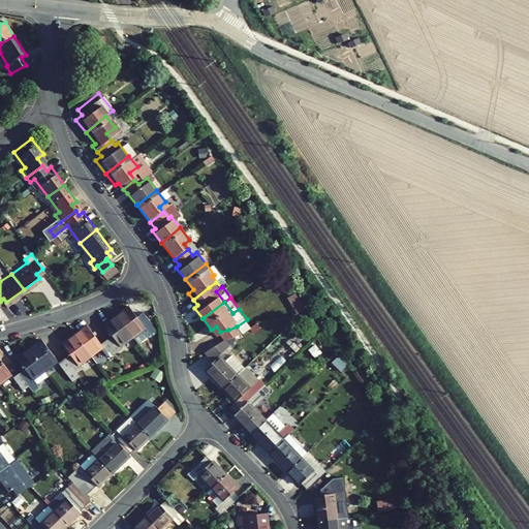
[(117,316),(133,338),(138,344),(150,336),(151,337),(157,332),(143,313),(137,317),(129,307),(117,316)]
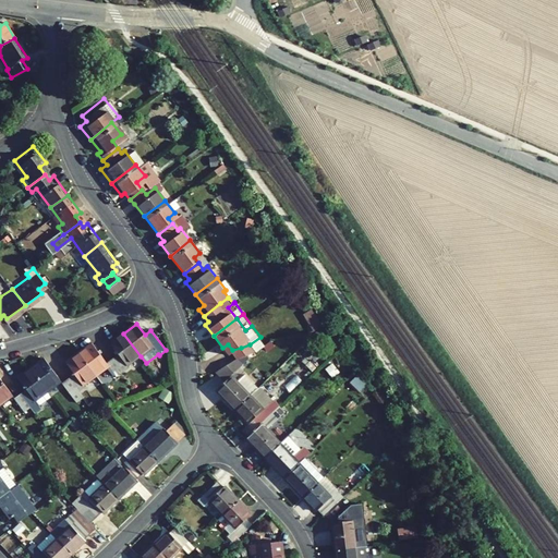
[(123,334),(110,342),(119,354),(112,359),(123,373),(129,367),(128,365),(141,356),(123,334)]
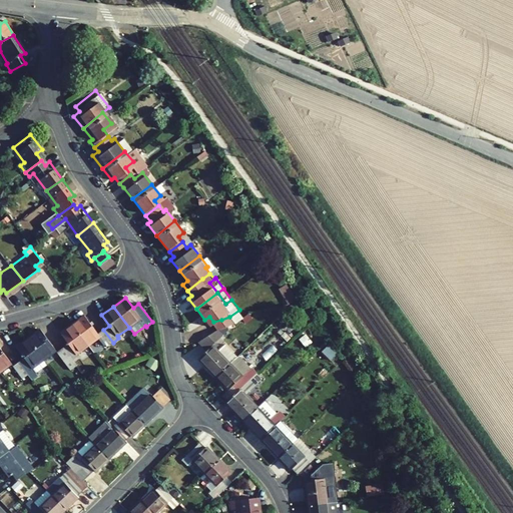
[(72,325),(88,346),(99,337),(107,347),(113,343),(103,330),(98,334),(84,316),(72,325)]
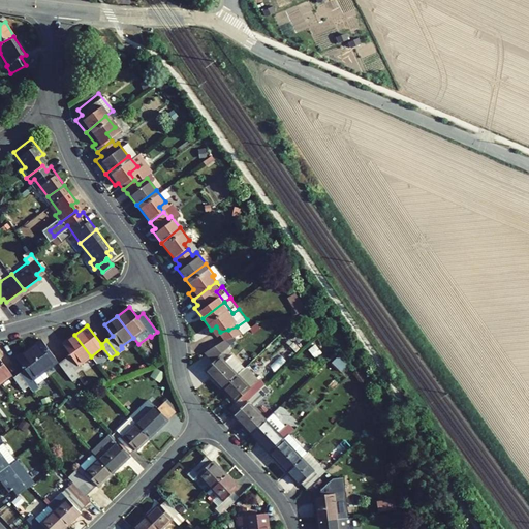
[(208,353),(199,362),(220,382),(234,369),(213,348),(229,332),(228,330),(220,332),(199,345),(208,353)]
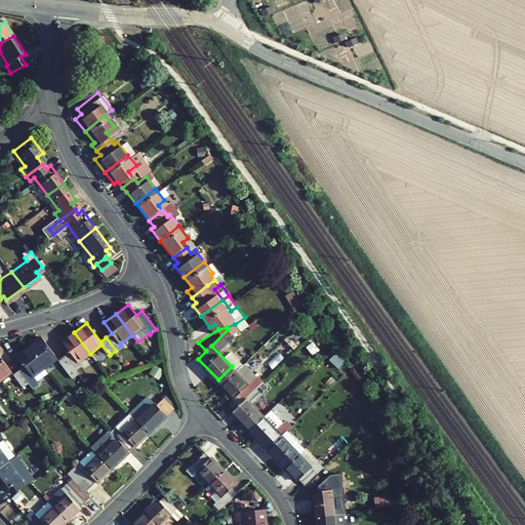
[(90,354),(74,332),(62,340),(70,352),(64,356),(77,373),(82,369),(78,363),(90,354)]
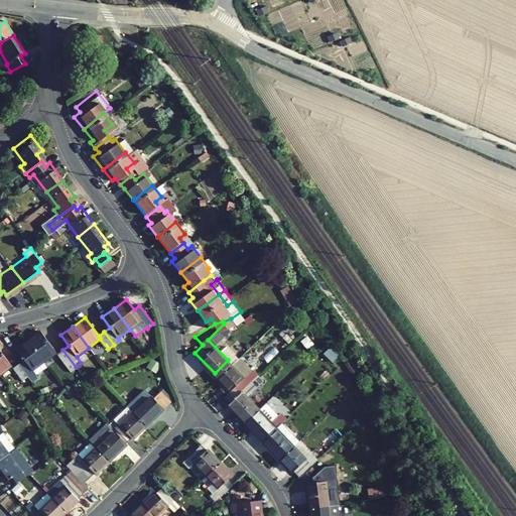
[(28,341),(44,361),(56,352),(40,332),(28,341)]
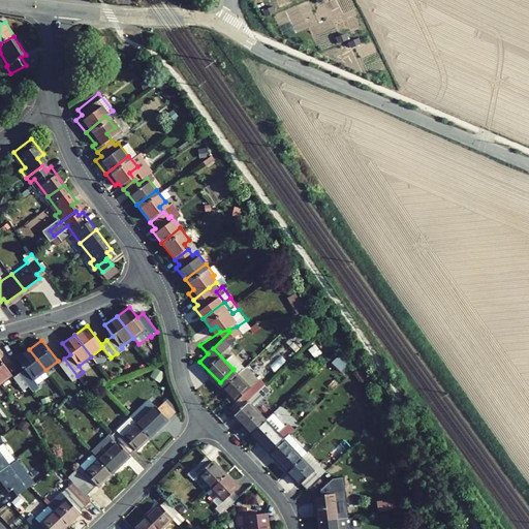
[(17,358),(25,369),(20,373),(33,392),(39,387),(37,384),(49,375),(45,370),(29,349),(17,358)]
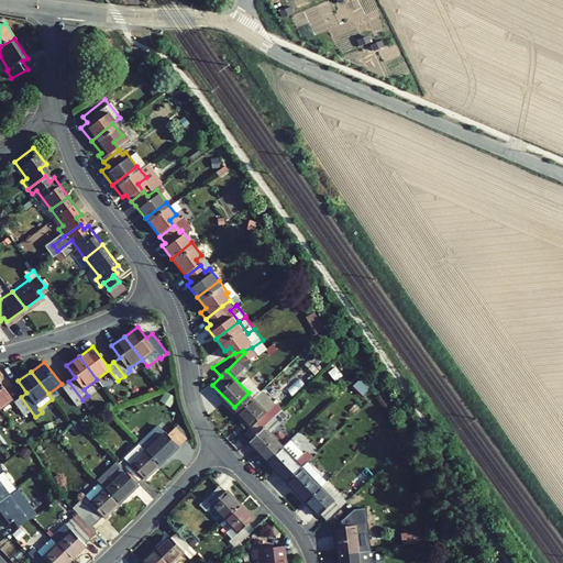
[(0,407),(10,400),(12,399),(0,382),(0,407)]
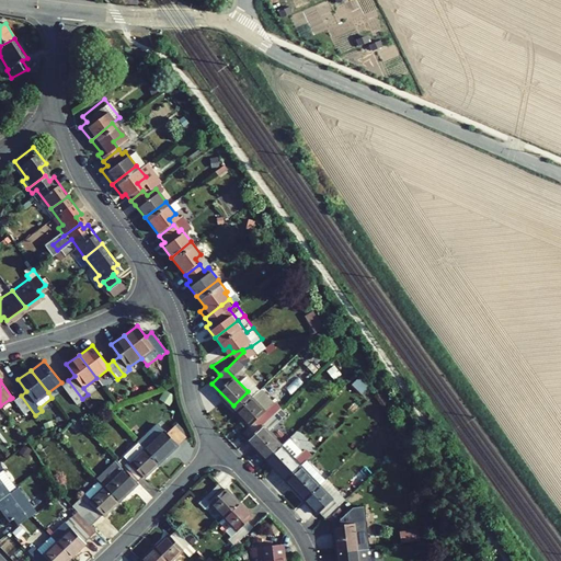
[(61,386),(77,405),(83,401),(83,400),(82,399),(68,380),(61,386)]
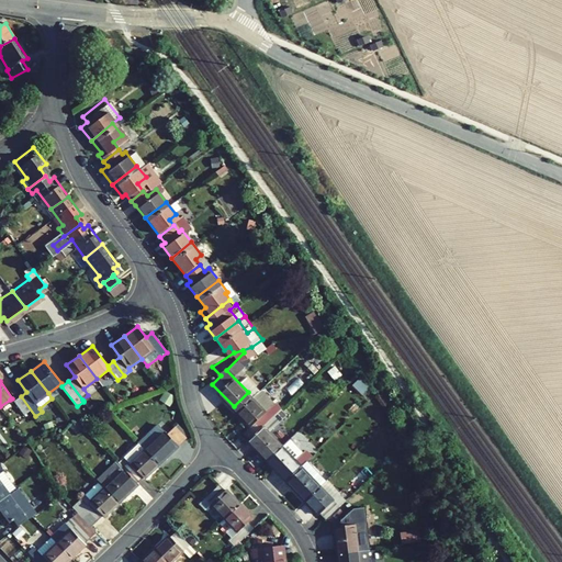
[(271,397),(257,383),(248,392),(262,406),(271,397)]
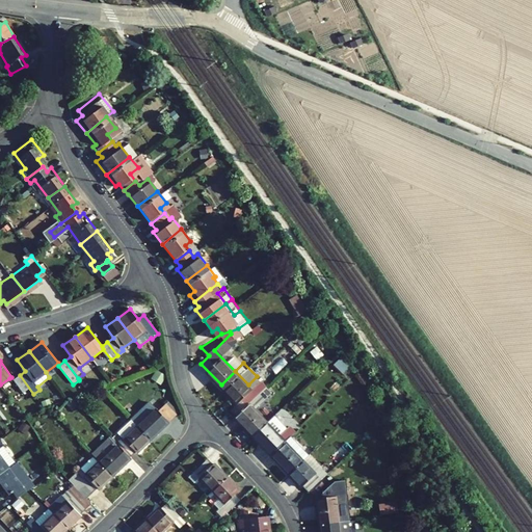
[(152,377),(161,383),(166,376),(157,370),(152,377)]
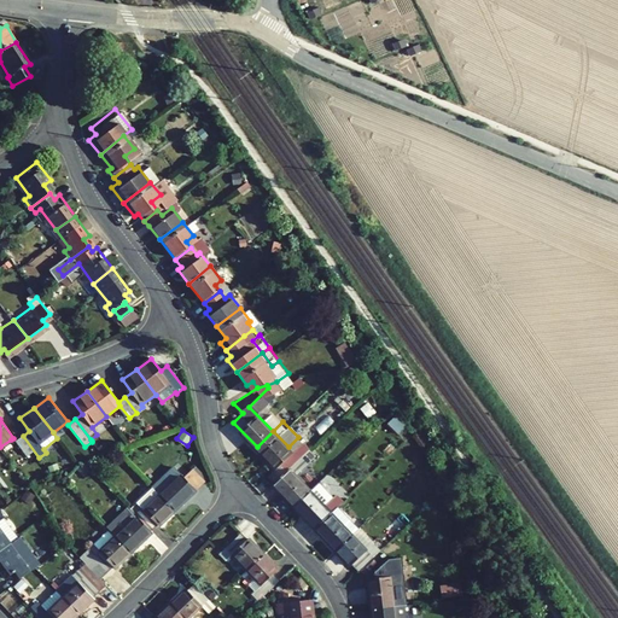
[(289,447),(273,431),(257,447),(273,462),(277,458),(283,464),(298,449),(304,443),(305,442),(299,436),(298,437),(289,447)]
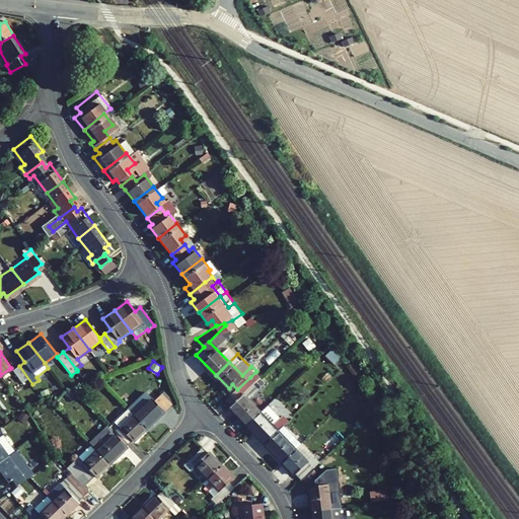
[(13,371),(22,383),(24,382),(28,379),(19,366),(13,371)]
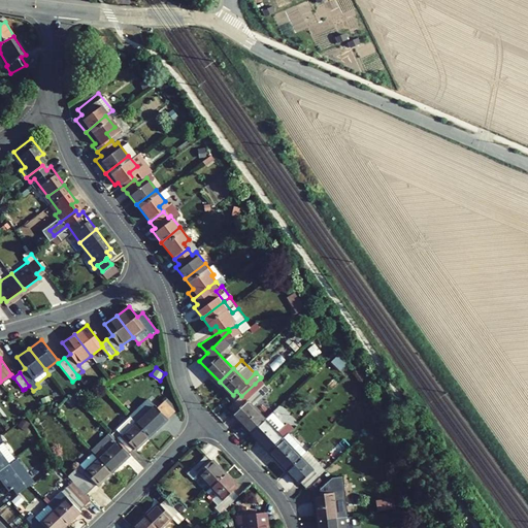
[(78,377),(85,386),(89,383),(81,373),(78,376),(78,377)]
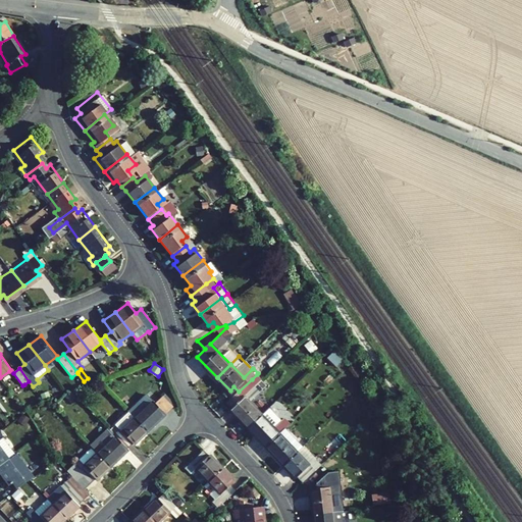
[(0,377),(0,379),(4,384),(14,377),(9,371),(0,377)]
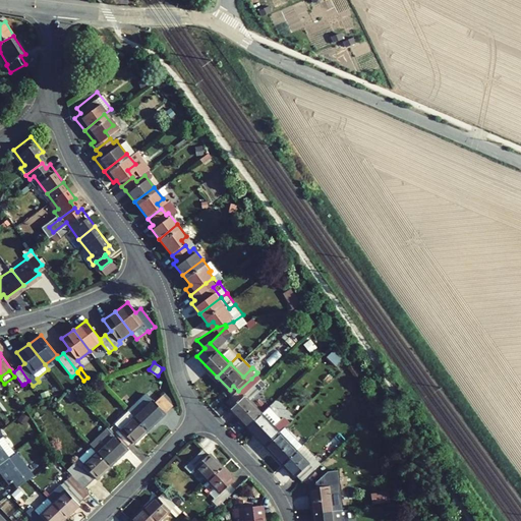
[(81,381),(78,375),(73,379),(77,384),(81,381)]
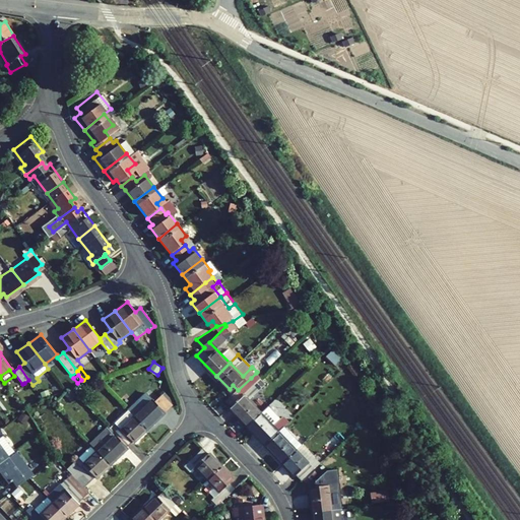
[(255,383),(251,378),(238,390),(224,404),(241,421),(257,406),(244,393),(255,383)]
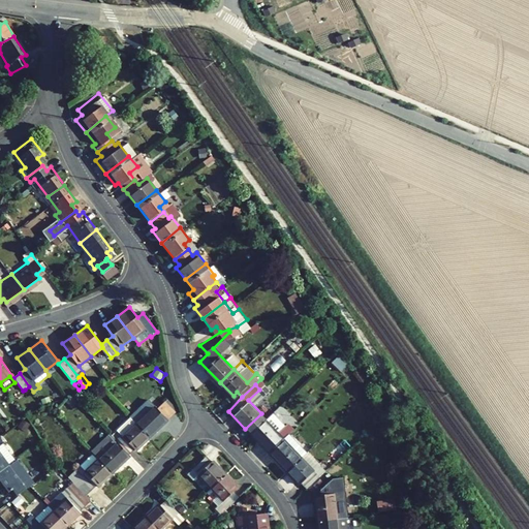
[(67,402),(72,407),(78,402),(71,397),(67,402)]
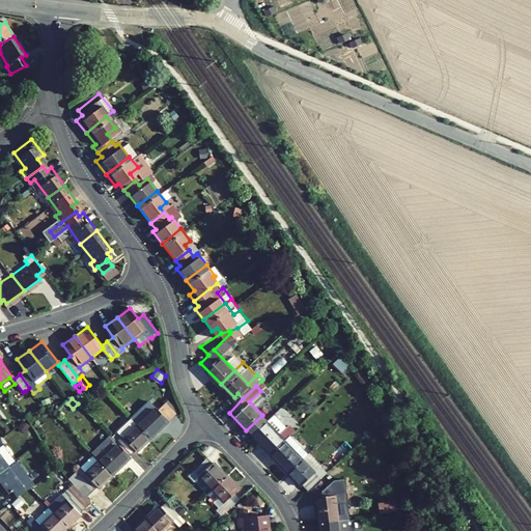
[(131,420),(150,440),(169,421),(156,408),(155,408),(148,401),(130,419),(131,420)]
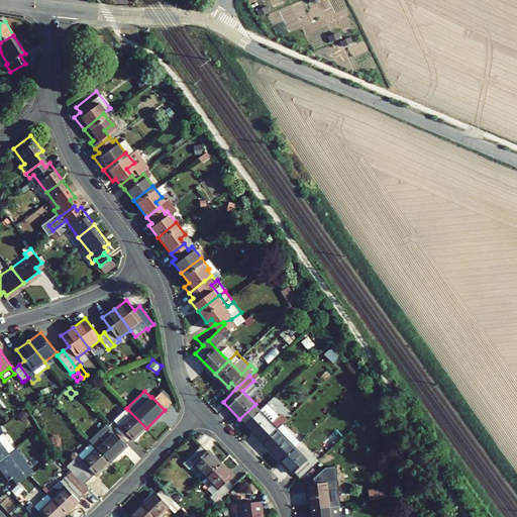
[(171,405),(158,391),(151,397),(165,410),(171,405)]
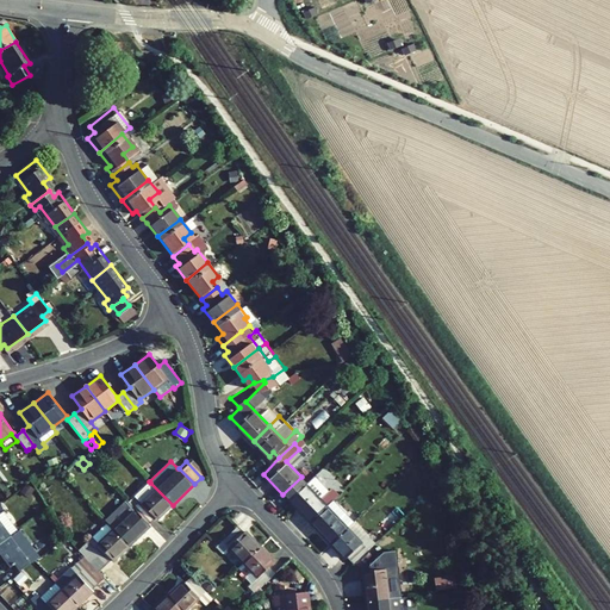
[(307,471),(302,477),(282,495),(296,509),(299,505),(305,512),(321,497),(328,491),(332,486),(327,479),(321,484),(307,471)]
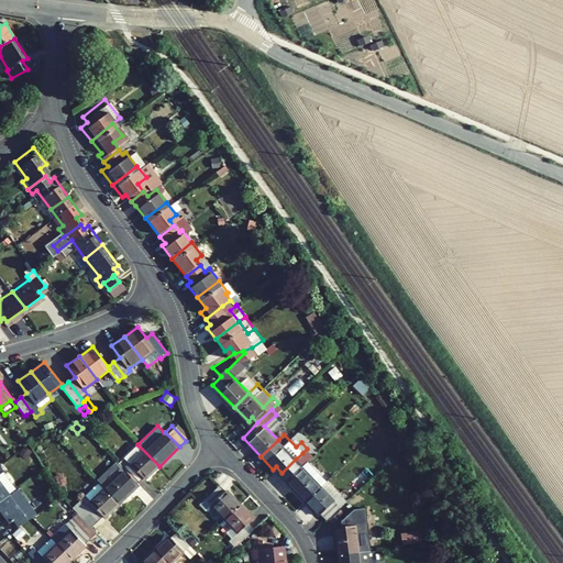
[(144,478),(145,479),(159,466),(139,445),(119,464),(138,484),(144,478)]
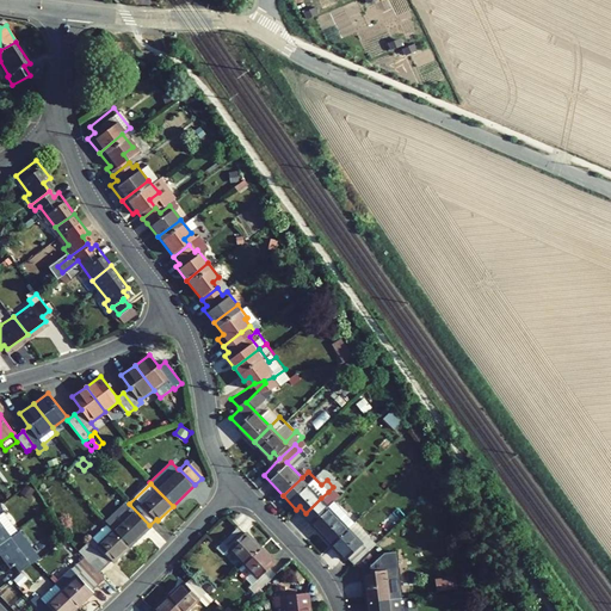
[(26,485),(23,492),(30,497),(35,491),(26,485)]
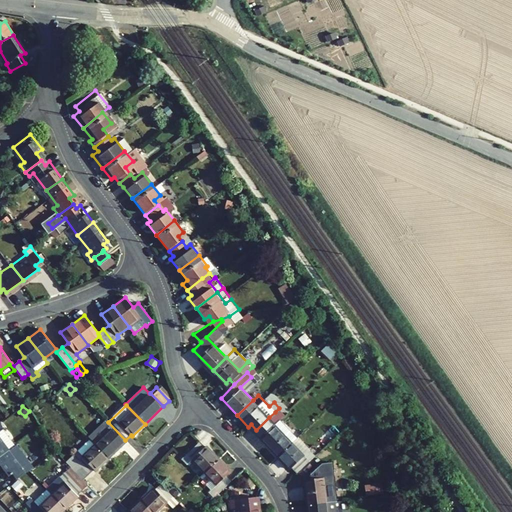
[(293,431),(275,412),(269,417),(287,436),(293,431)]
